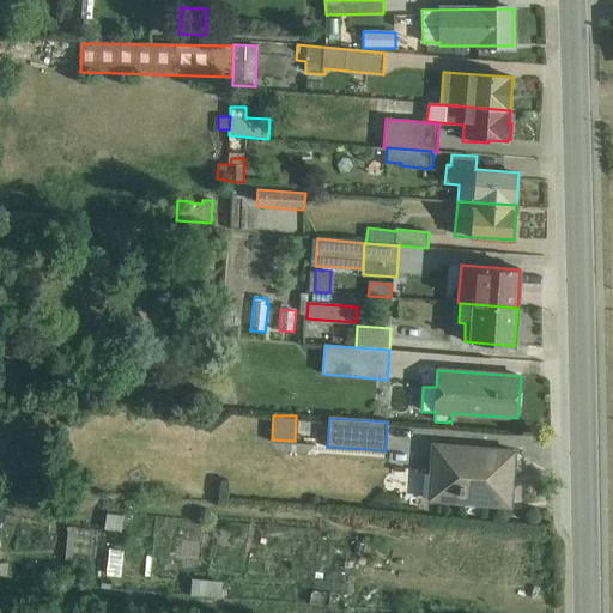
[(432,444),(428,499),(510,507),(515,451),(432,444)]
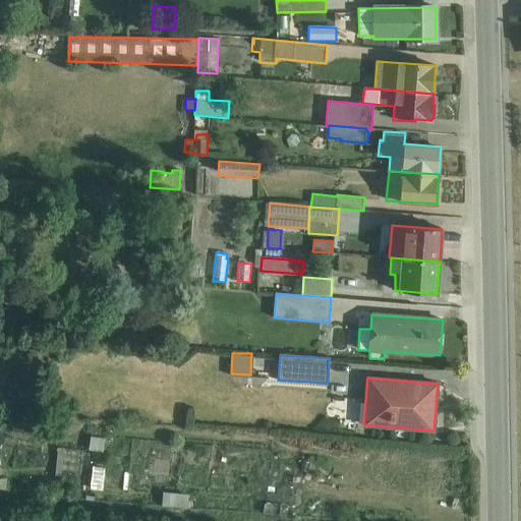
[(91,437),(89,452),(103,453),(106,439),(91,437)]
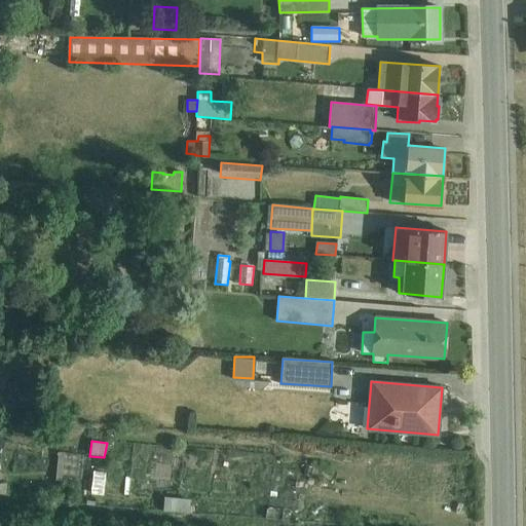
[(191,499),(164,497),(163,510),(190,512),(191,499)]
